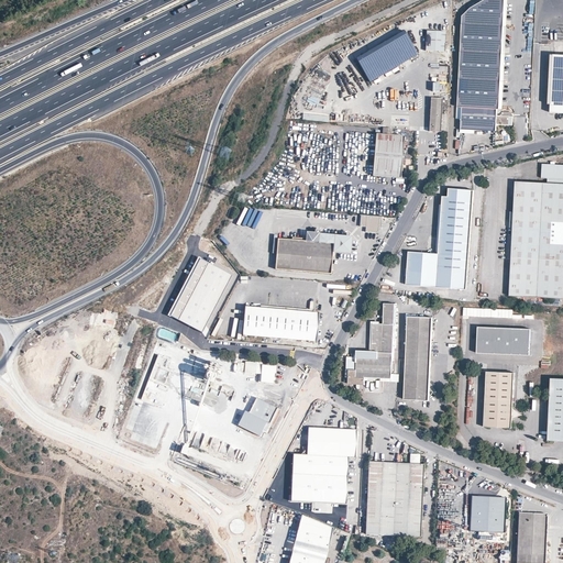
[(501,110),(506,0),(484,0),(471,8),(463,15),(459,108),(457,119),(462,119),(462,129),(475,130),(496,131),(497,124),(512,125),(512,117),(497,116),(497,109),(501,110)]
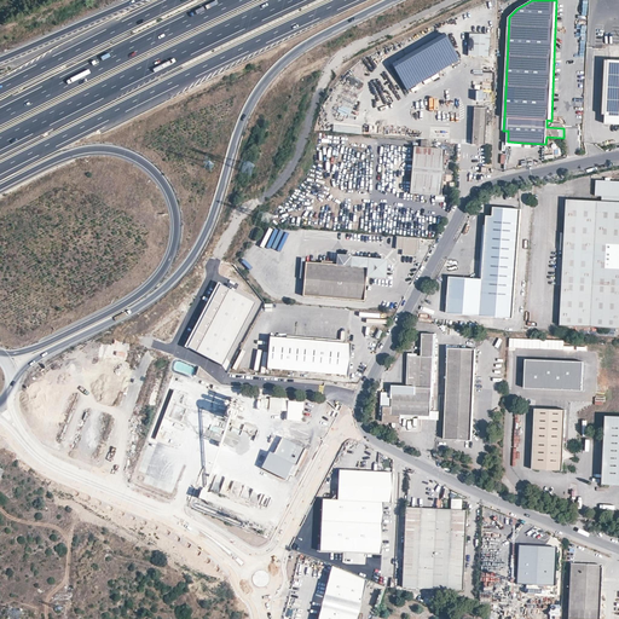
[(408,92),(460,62),(445,35),(392,65),(408,92)]
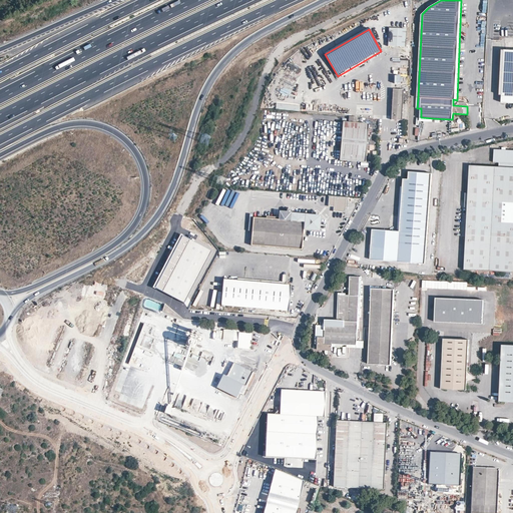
[(512,50),(505,50),(502,95),(502,102),(512,102),(512,50)]
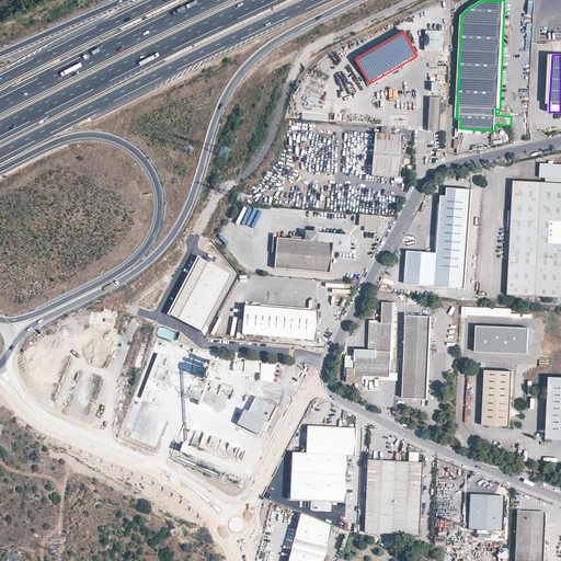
[(441,99),(431,99),(428,132),(439,132),(441,99)]
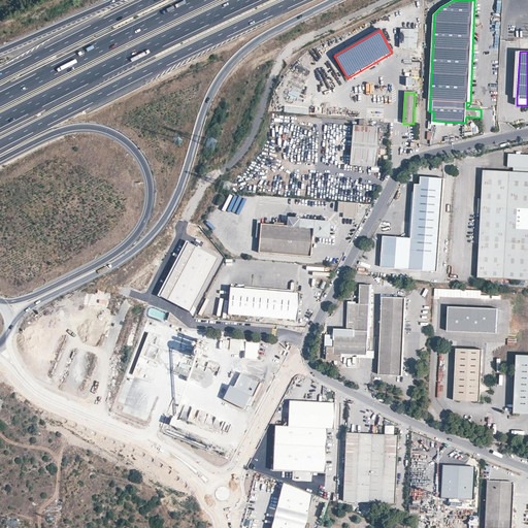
[(359,126),(354,126),(350,165),(376,167),(380,129),(368,128),(369,121),(359,120),(359,126)]
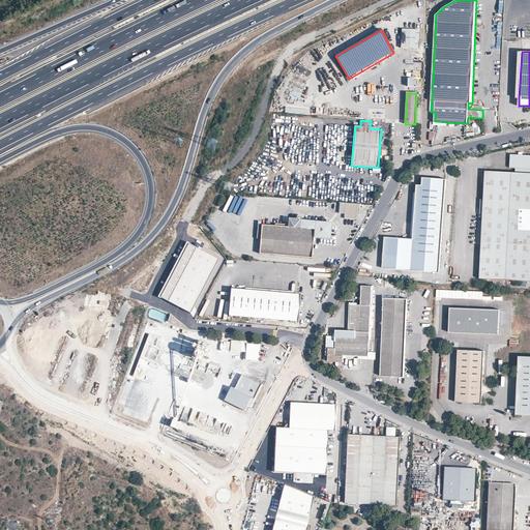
[(529,281),(529,155),(511,154),(510,168),(516,168),(516,173),(487,171),(484,200),(481,200),(481,213),(483,213),(483,229),(481,264),(480,278),(529,281)]
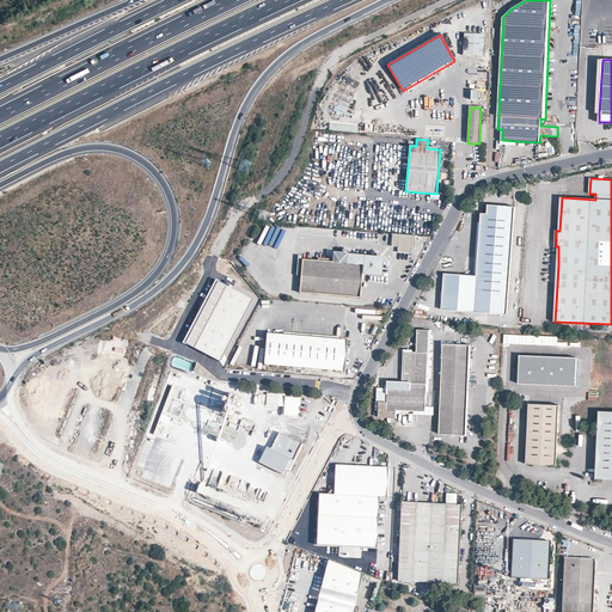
[(507,314),(508,294),(512,249),(515,207),(489,206),(489,214),(483,214),(483,220),(479,245),(477,276),(452,275),(445,275),(445,288),(442,310),(472,312),(507,314)]
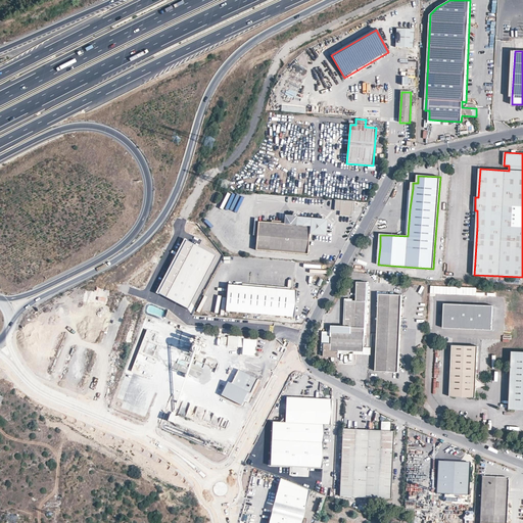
[(354,202),(340,201),(335,200),(334,210),(339,211),(339,217),(350,218),(351,212),(353,212),(354,202)]
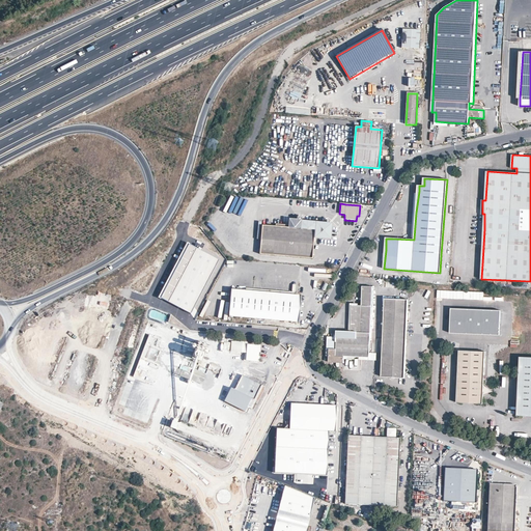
[(330,223),(326,222),(302,220),(302,218),(298,217),(298,220),(289,219),(289,225),(289,228),(276,227),(262,226),(260,254),(313,258),(315,238),(332,240),(332,229),(332,226),(332,225),(331,224),(330,223)]
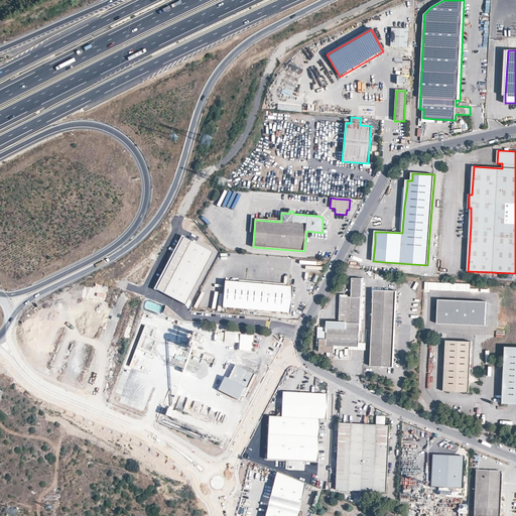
[(187,301),(211,252),(183,239),(159,288),(187,301)]
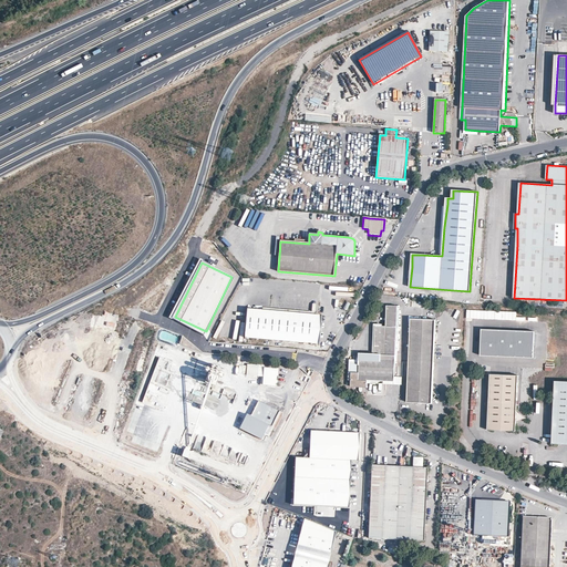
[(387,326),(377,326),(374,353),(360,353),(360,362),(350,362),(349,380),(352,380),(351,387),(368,387),(368,381),(394,381),(395,372),(399,306),(388,306),(387,326)]
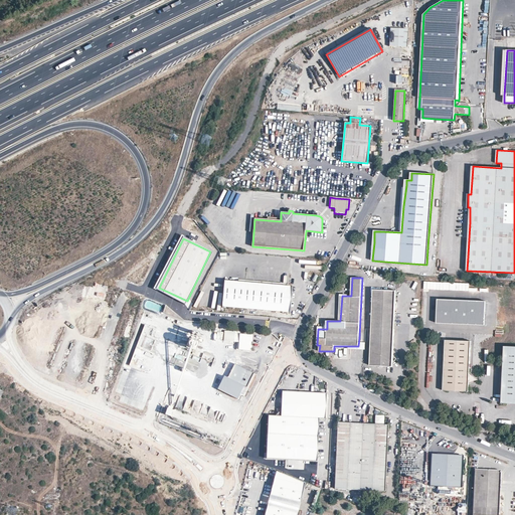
[(290,313),(293,287),(225,282),(222,307),(290,313)]
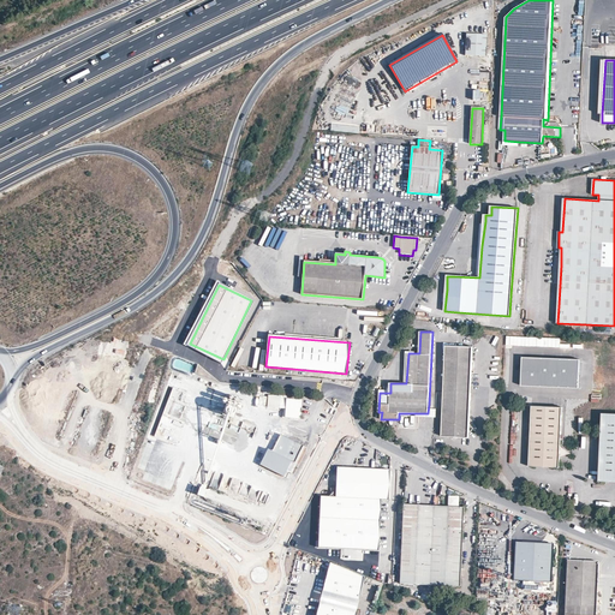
[(473,347),(446,346),(442,435),(464,437),(469,436),(473,347)]
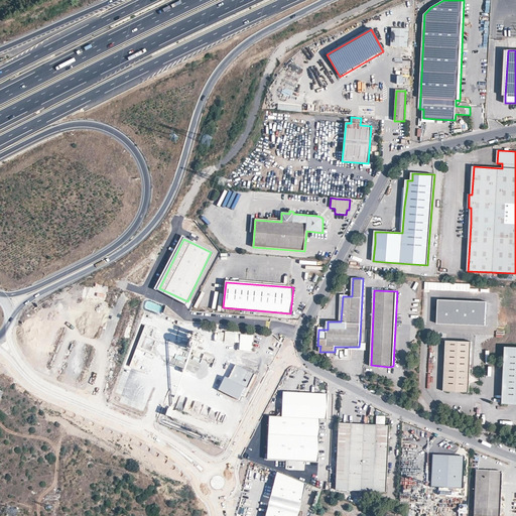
[(485,300),(437,297),(436,323),(486,327),(485,300)]
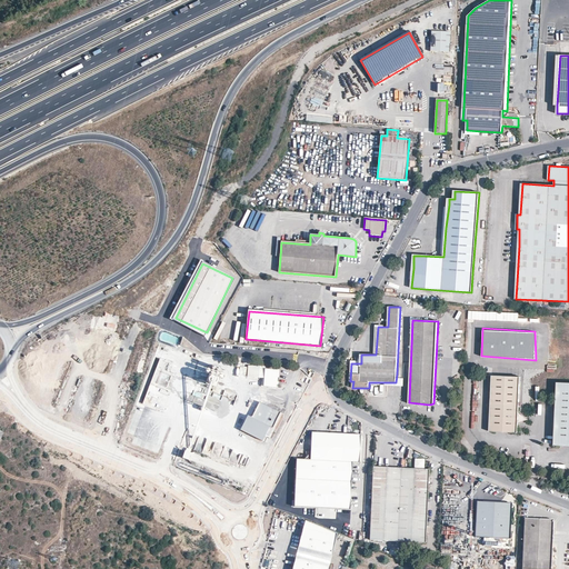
[(179,366),(160,359),(145,403),(165,410),(179,366)]
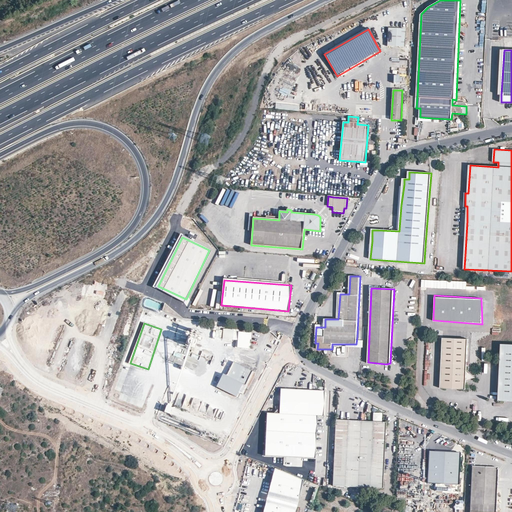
[(238,341),(238,348),(250,349),(251,333),(238,332),(238,330),(224,329),(223,340),(238,341)]
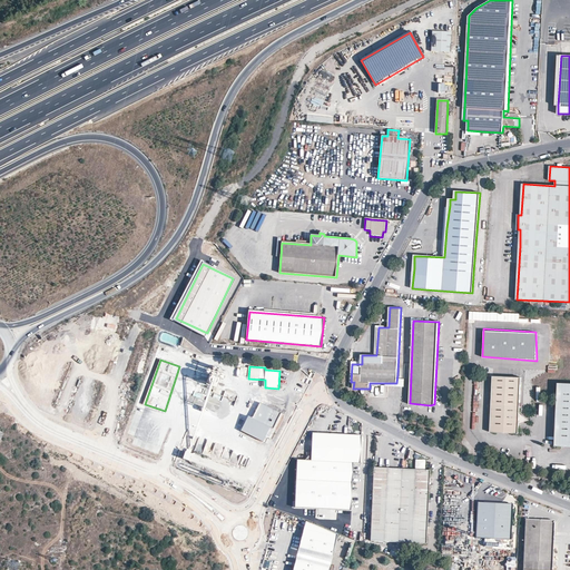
[(521,377),(493,376),(491,432),(519,433),(521,377)]
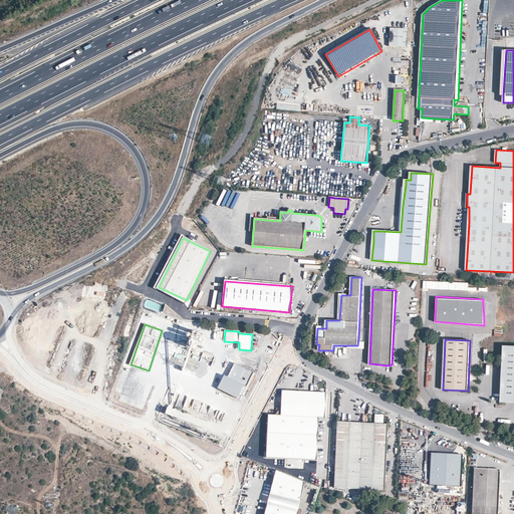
[(205,381),(214,358),(179,345),(170,368),(205,381)]
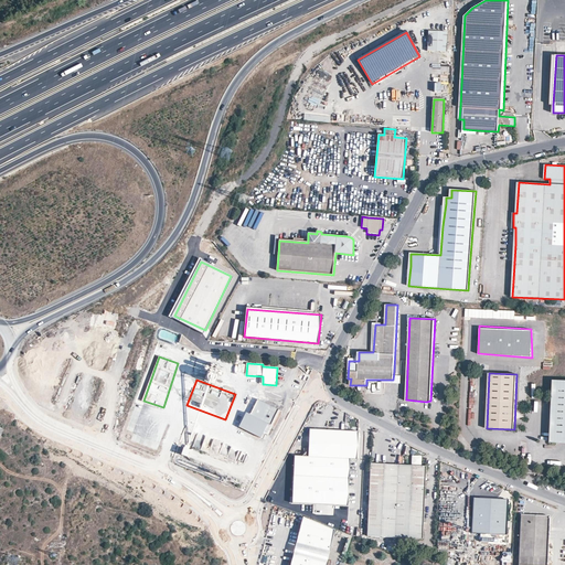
[(551,441),(564,441),(564,380),(554,380),(551,441)]
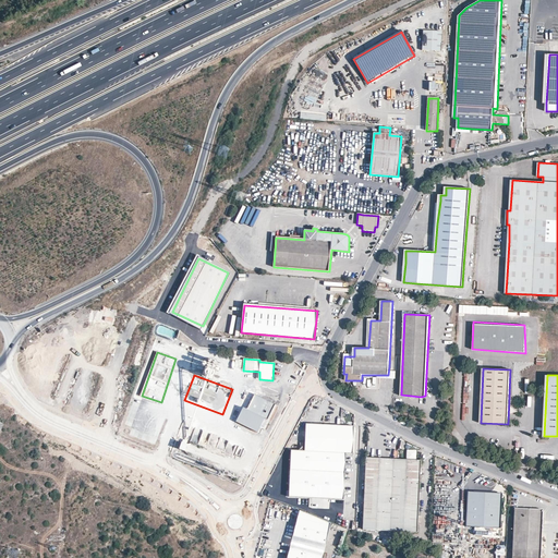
[(255,395),(247,410),(265,419),(268,421),(276,405),(255,395)]
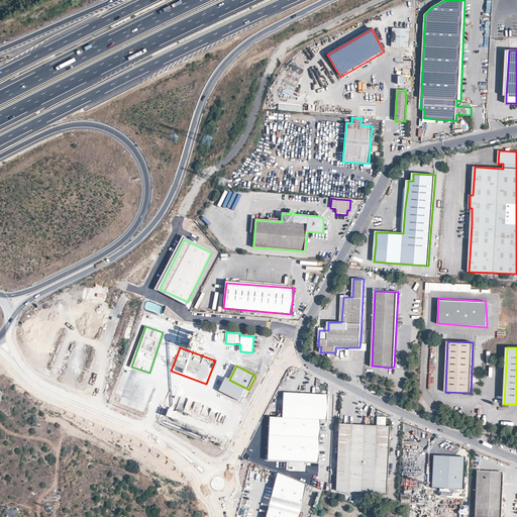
[(219,391),(239,401),(245,388),(229,380),(226,378),(219,391)]
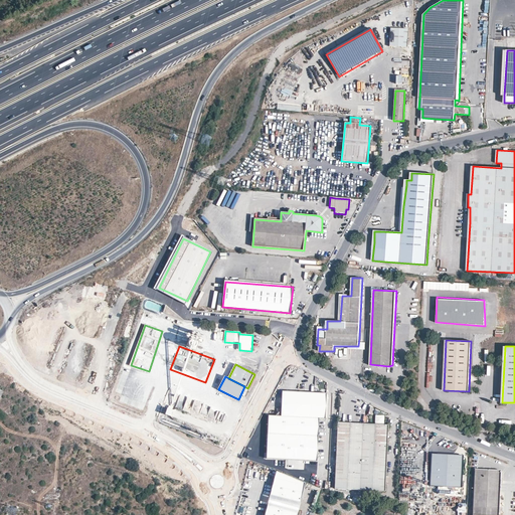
[(244,386),(238,399),(239,400),(242,395),(244,397),(249,388),(247,388),(244,386)]
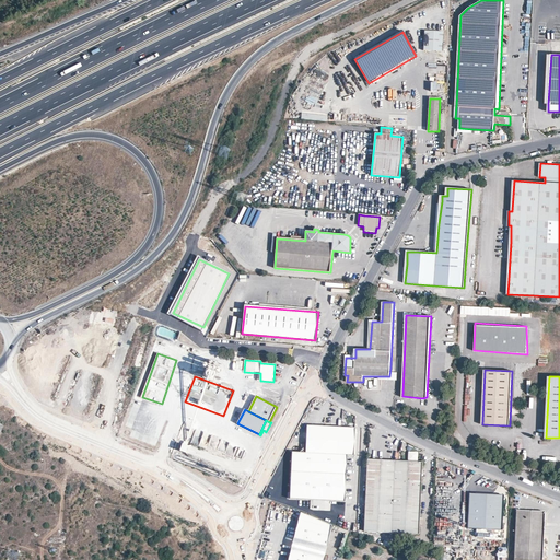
[(356,428),(307,426),(306,453),(292,452),(291,499),(345,501),(347,477),(348,455),(354,455),(356,428)]
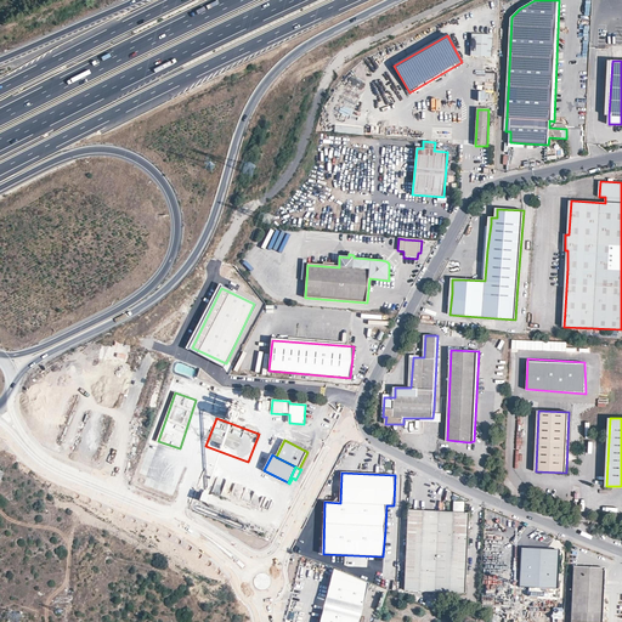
[(249,503),(256,507),(261,496),(254,493),(249,503)]
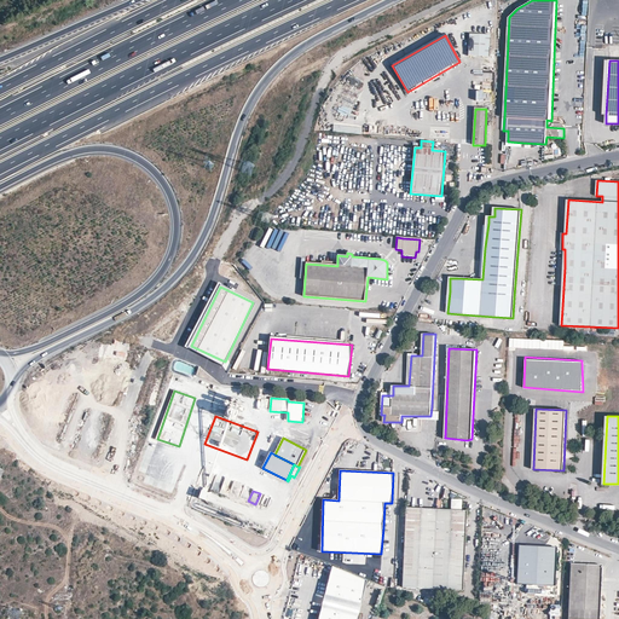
[(463,590),(464,570),(468,510),(408,508),(406,525),(404,566),(404,588),(463,590)]
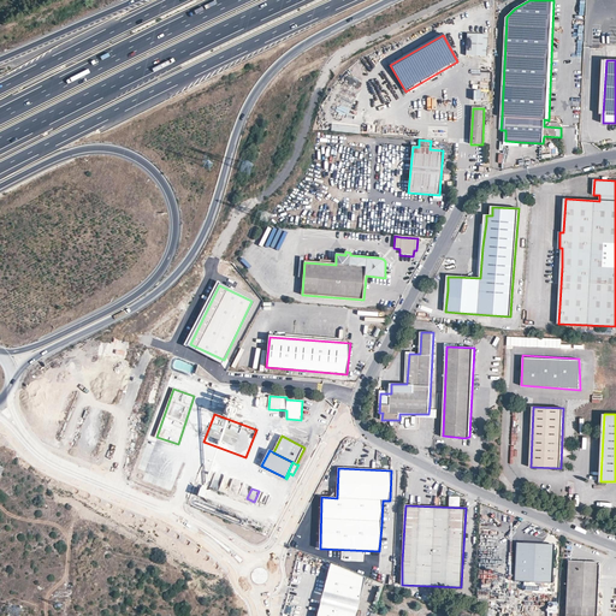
[(517,544),(516,562),(515,581),(552,582),(555,545),(517,544)]
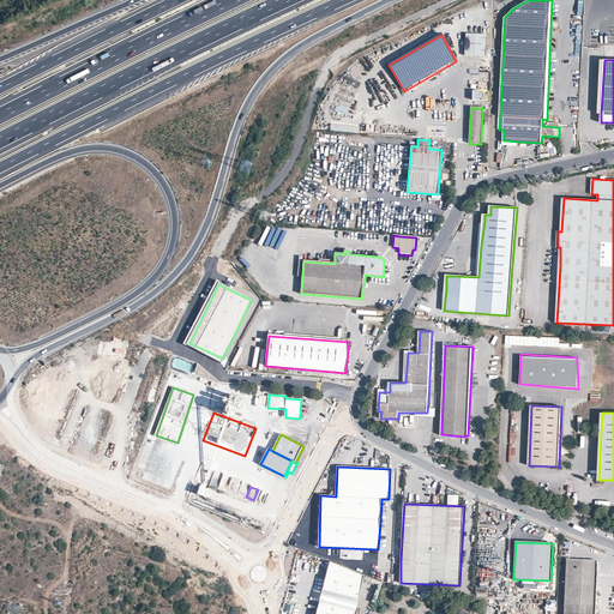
[(595,613),(597,561),(566,560),(564,613),(595,613)]
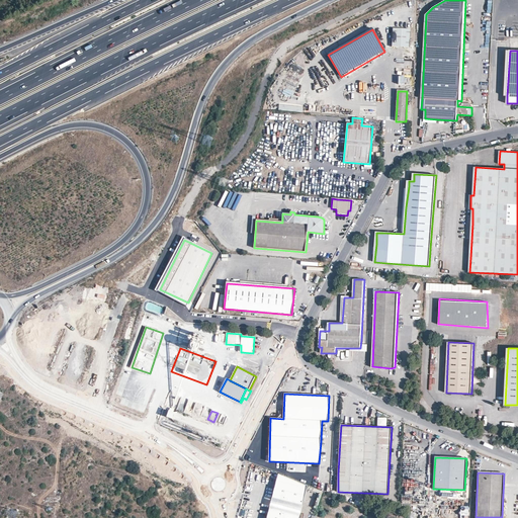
[(322,492),(277,473),(271,498),(303,506),(306,490),(319,493),(321,494),(322,492)]
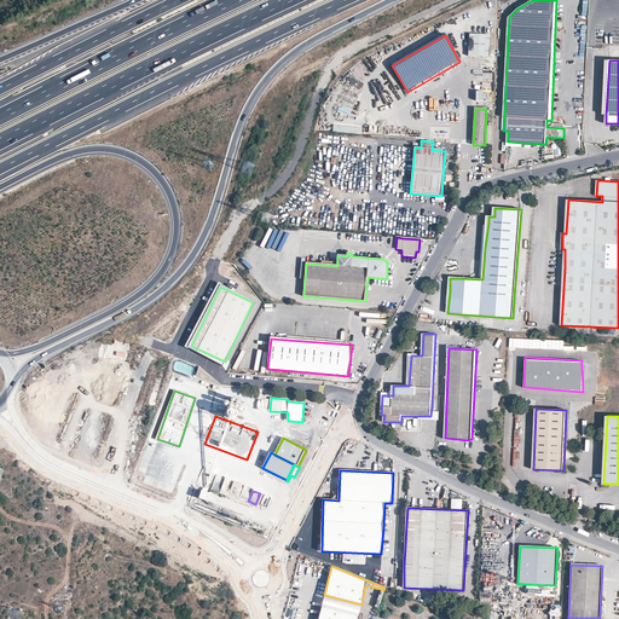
[(358,615),(362,605),(324,595),(322,607),(358,615)]
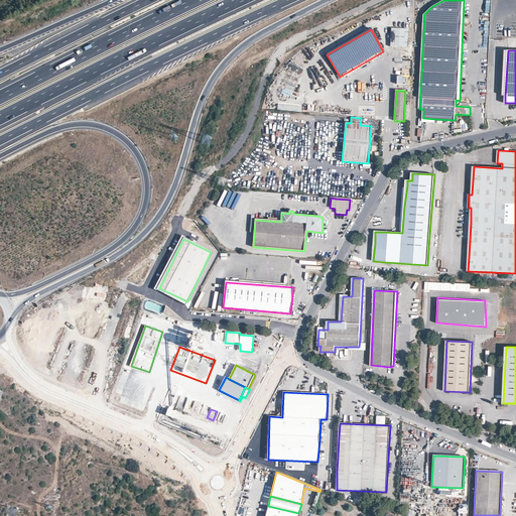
[(297,515),(298,513),(268,506),(265,515),(297,515)]
